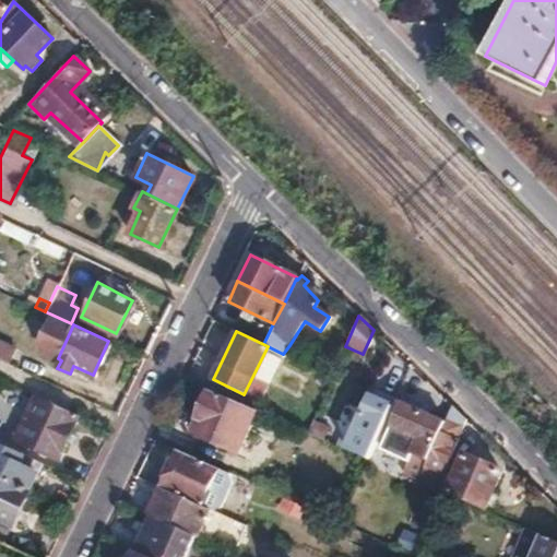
[(0,359),(20,368),(26,352),(0,340),(0,359)]
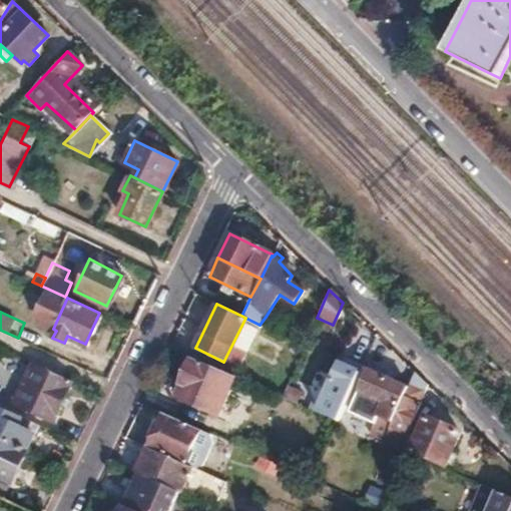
[(245,318),(223,362),(241,371),(264,327),(260,325),(245,318)]
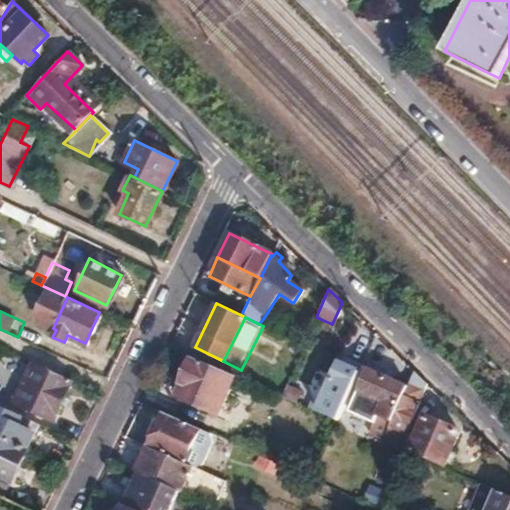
[(311,400),(307,408),(336,421),(343,405),(361,365),(343,357),(322,405),(311,400)]
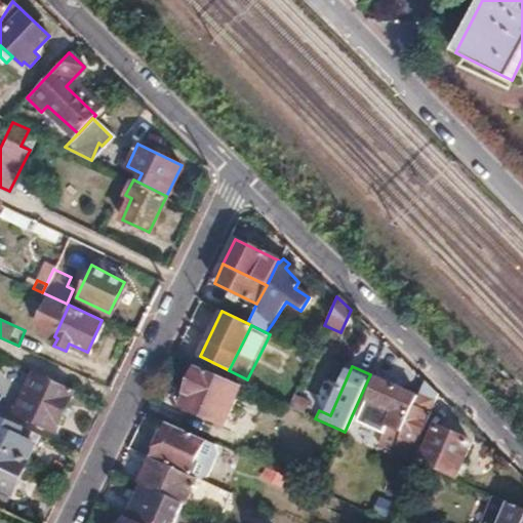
[(196,368),(179,405),(210,419),(208,423),(219,428),(222,425),(224,426),(242,386),(205,369),(203,371),(196,368)]
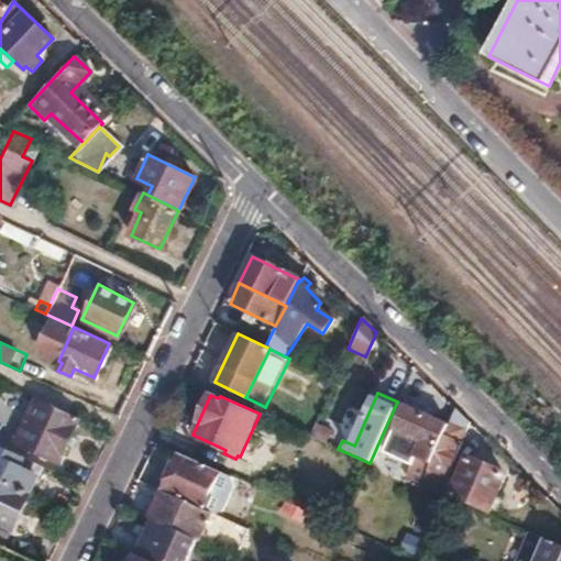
[(36,397),(17,442),(58,461),(79,417),(36,397)]
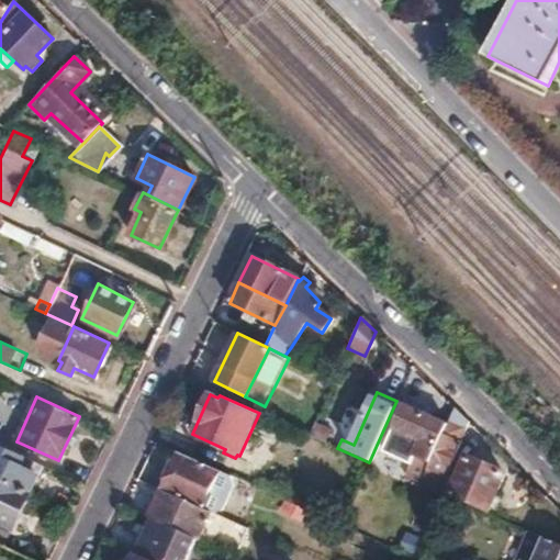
[(407,407),(388,454),(416,466),(410,480),(421,485),(447,424),(407,407)]
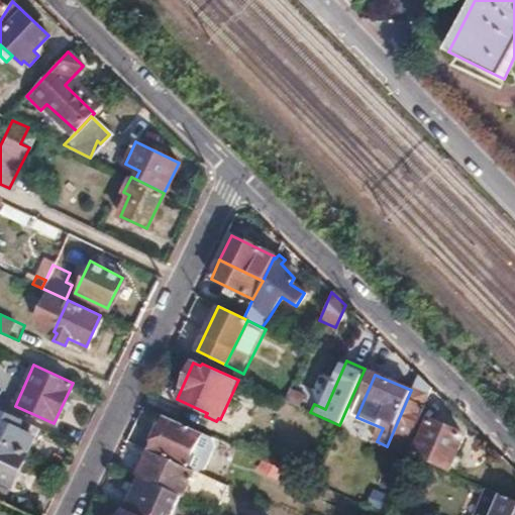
[(387,446),(390,447),(407,455),(410,456),(418,439),(409,435),(429,388),(417,376),(411,390),(387,446)]
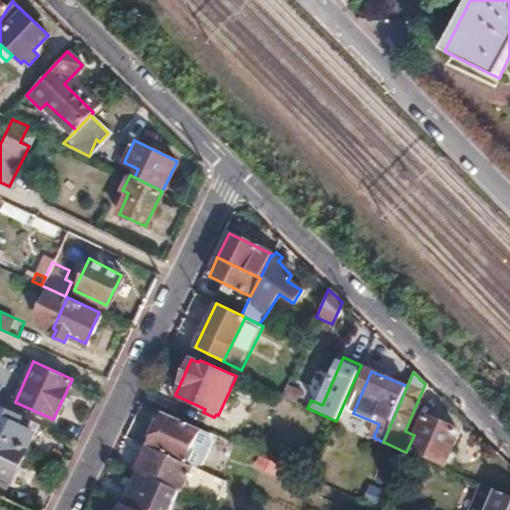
[(286,384),(281,396),(297,403),(302,391),(286,384)]
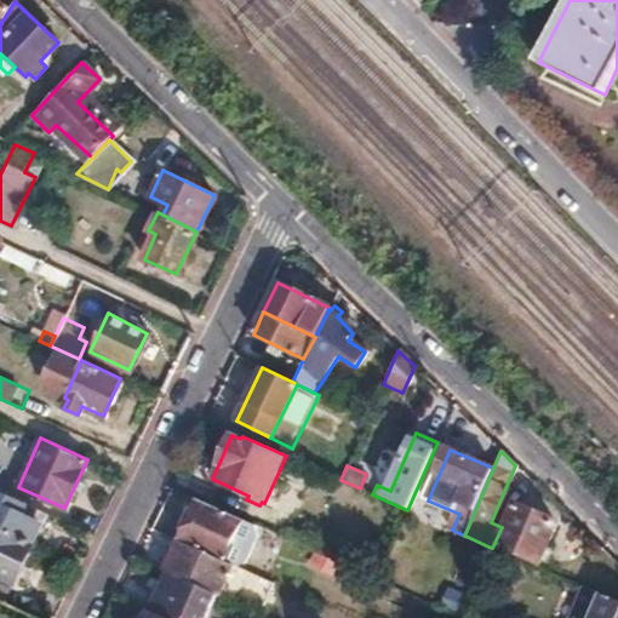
[(0,527),(30,542),(38,522),(30,519),(36,508),(0,491),(0,527)]
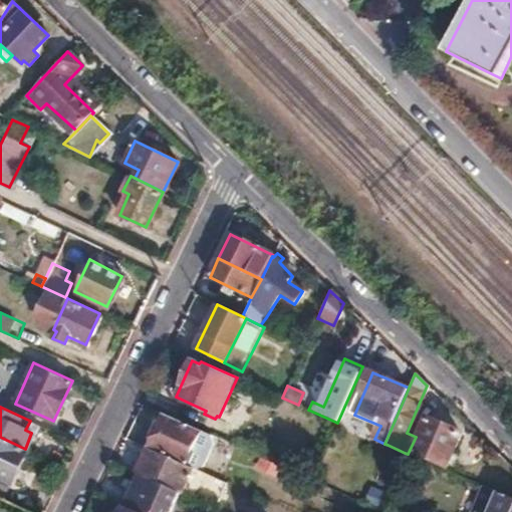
[(344,407),(337,423),(346,427),(353,410),(344,407)]
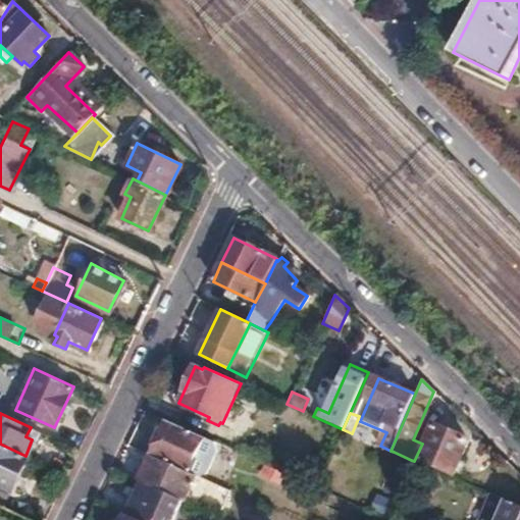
[(155,433),(146,453),(151,455),(188,471),(204,436),(162,418),(162,419),(158,420),(154,430),(155,433)]
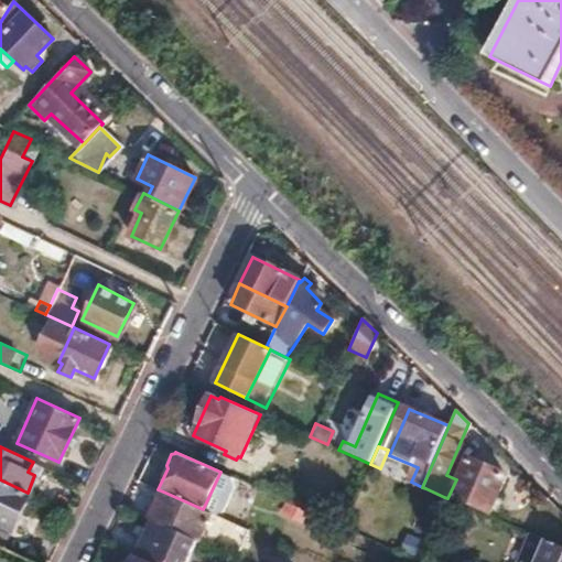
[(456,479),(447,498),(487,516),(504,477),(465,460),(456,479)]
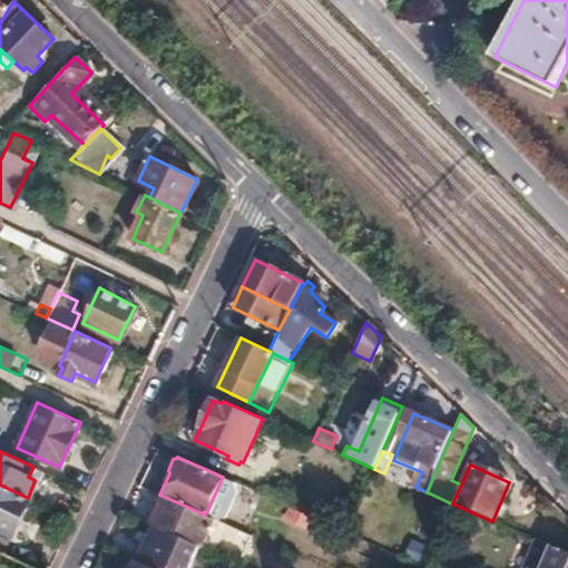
[(0,528),(15,536),(30,499),(28,498),(0,485),(0,528)]
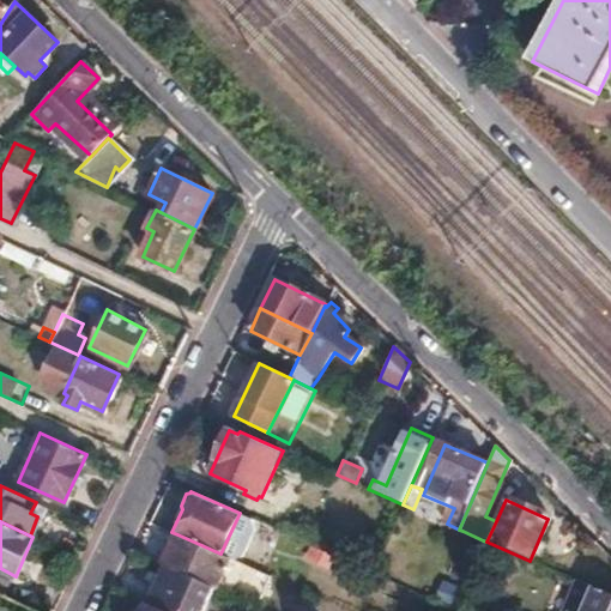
[(463,531),(458,542),(478,550),(483,540),(463,531)]
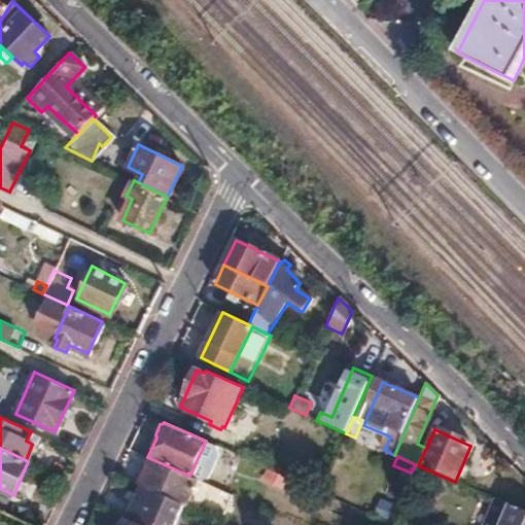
[(152,459),(140,485),(183,505),(185,500),(196,479),(189,476),(152,459)]
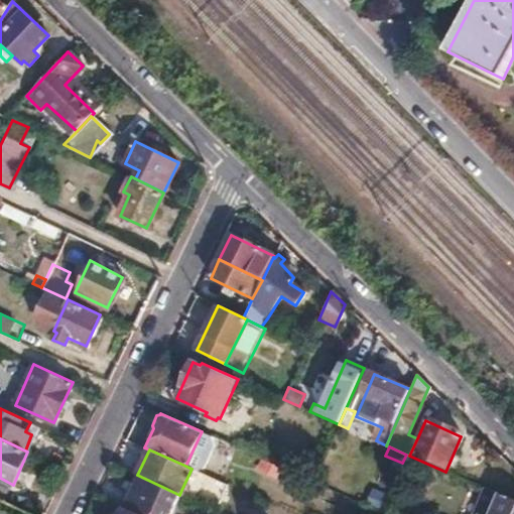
[(137,475),(123,507),(137,513),(169,513),(179,495),(137,475)]
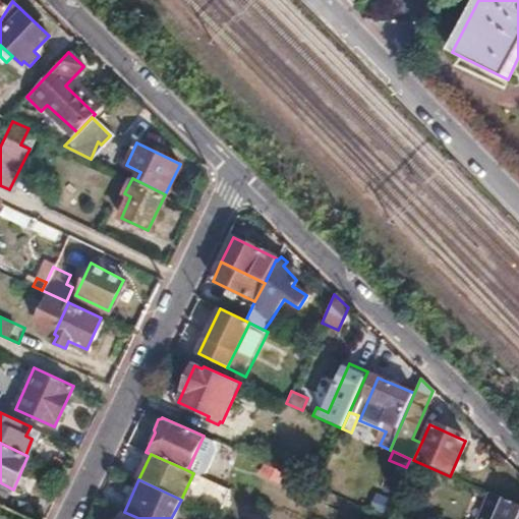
[(480,509),(475,518),(518,518),(518,507),(503,500),(497,516),(480,509)]
